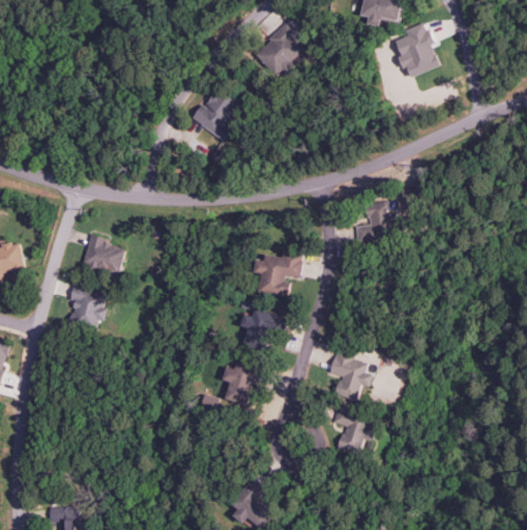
[(361,0),(360,15),(368,16),(367,21),(378,22),(378,19),(399,22),(402,0),(361,0)]
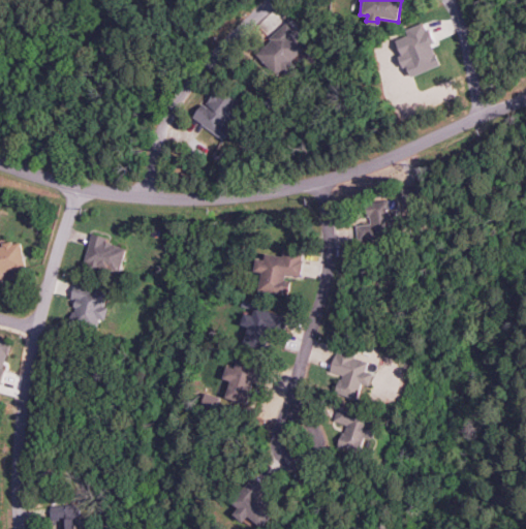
[(291,37),(297,32),(285,21),(254,51),(277,74),(303,50),(291,37)]
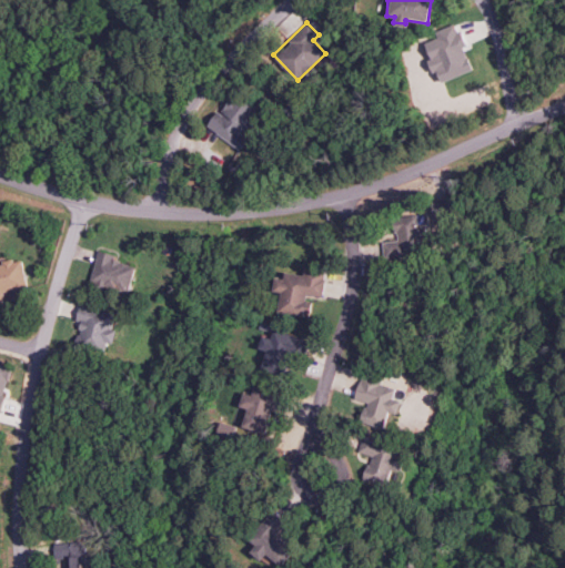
[(440,82),(470,70),(461,47),(463,46),(454,22),(433,31),(435,38),(422,42),(429,59),(425,60),(431,73),(435,71),(440,82)]
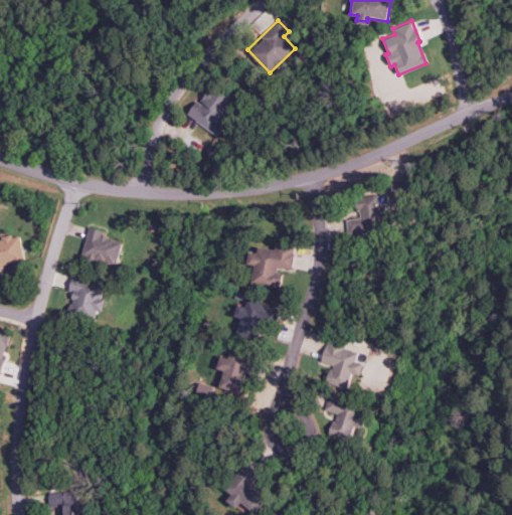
[(214,134),(236,99),(210,82),(198,103),(194,101),(185,115),(214,134)]
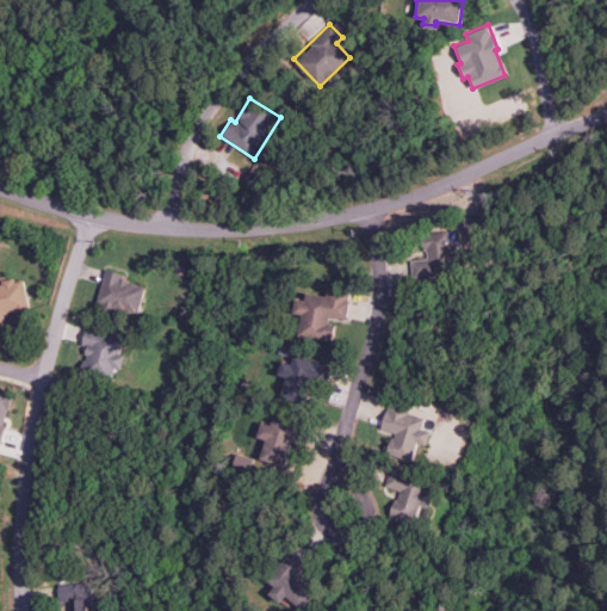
[(408,260),(410,279),(451,275),(448,258),(454,258),(453,239),(446,240),(445,230),(420,234),(422,259),(408,260)]
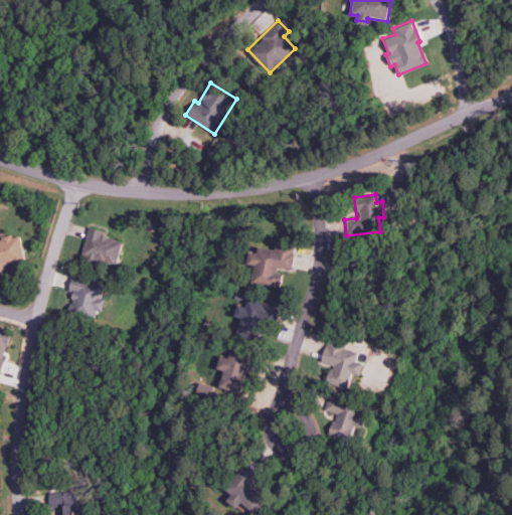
[(120,240),(102,236),(103,230),(87,226),(79,258),(115,266),(120,240)]
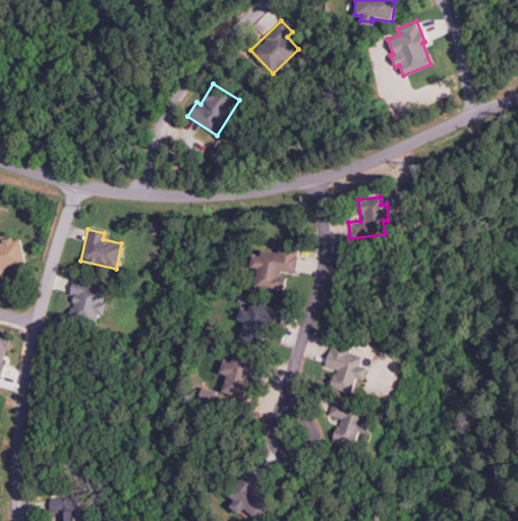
[(0,281),(0,269),(22,264),(17,237),(0,240),(0,281)]
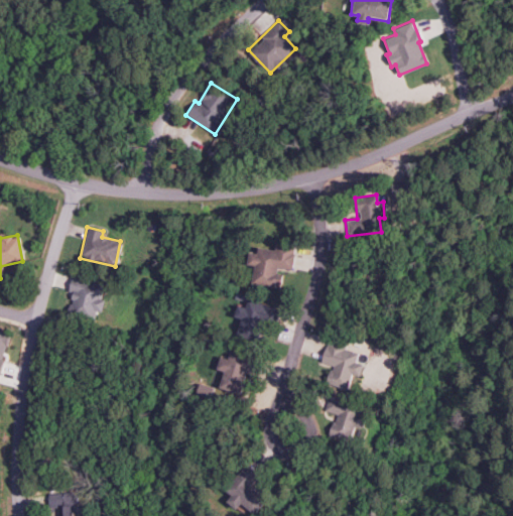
[(279,287),(281,270),(289,271),(293,245),(274,242),(273,250),(256,247),(256,253),(248,252),(246,263),(252,264),(249,282),(279,287)]
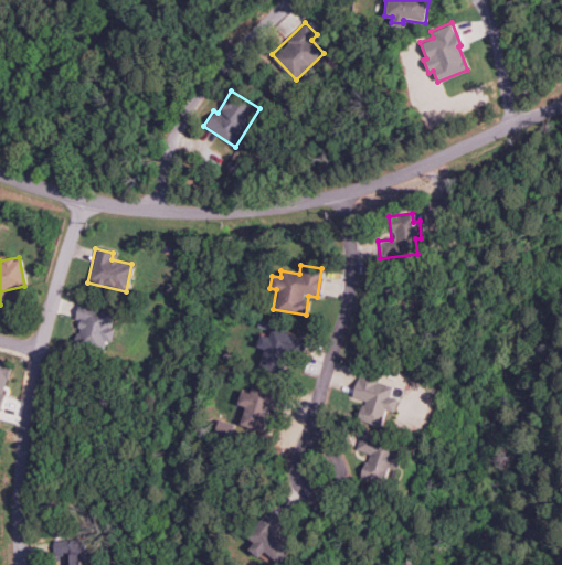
[(113,310),(77,301),(73,319),(78,320),(73,342),(102,350),(104,340),(109,341),(114,328),(108,327),(113,310)]
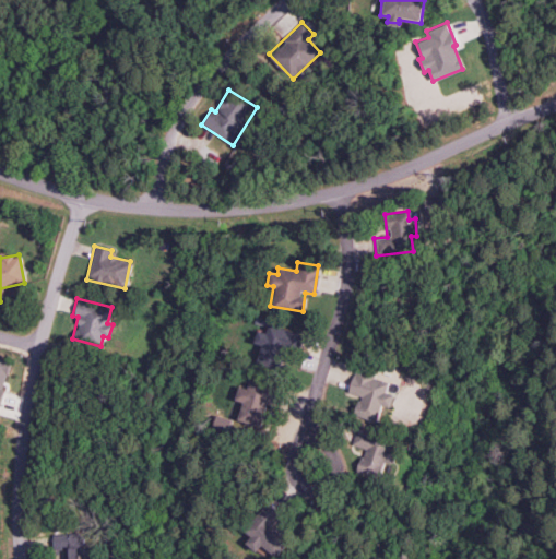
[(255,363),(280,370),(287,347),(296,351),(302,334),(267,323),(264,333),(256,330),(252,343),(260,345),(255,363)]
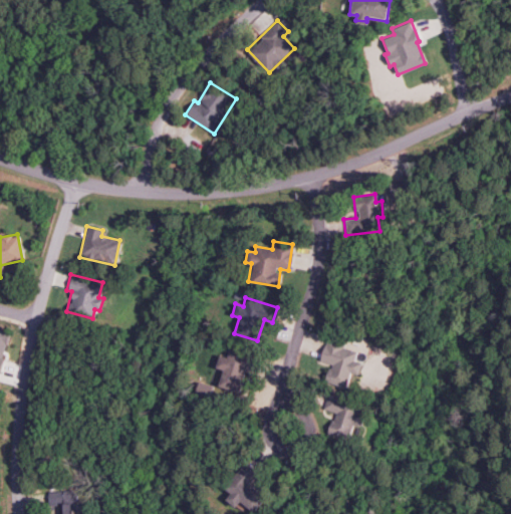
[(345,387),(349,371),(357,374),(361,362),(353,360),(356,351),(343,347),(344,342),(325,337),(319,360),(329,363),(324,380),(345,387)]
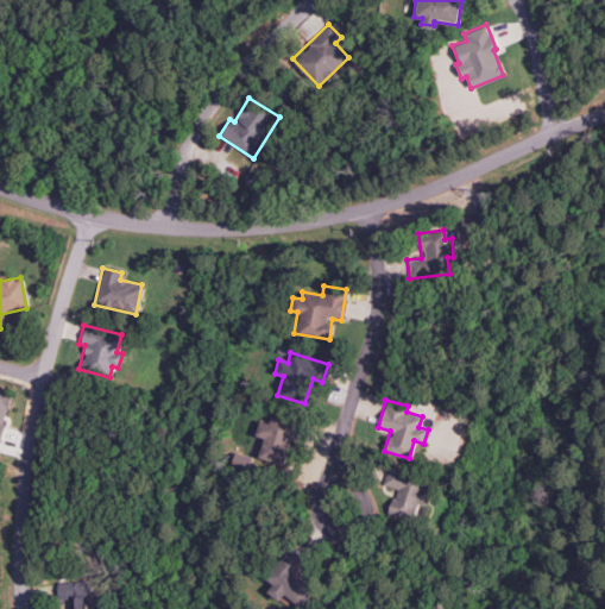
[(297,444),(303,424),(270,414),(266,424),(258,420),(253,435),(263,438),(257,458),(281,465),(288,440),(297,444)]
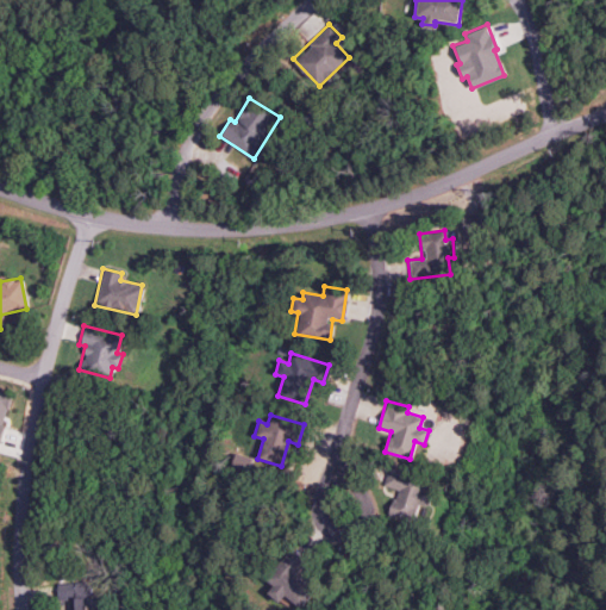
[(244,475),(250,459),(233,452),(227,470),(244,475)]
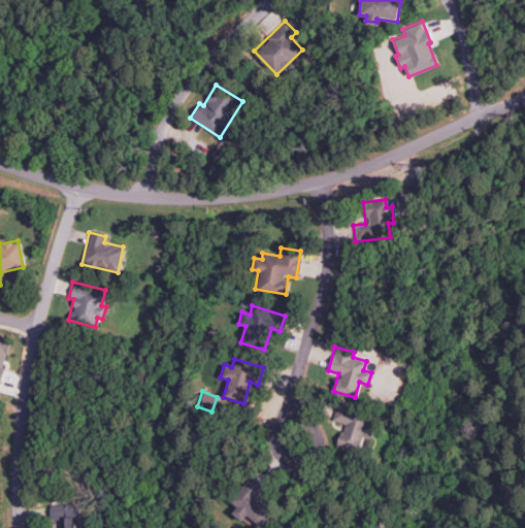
[(336,444),(357,452),(362,436),(370,438),(373,426),(366,423),(369,415),(335,404),(330,420),(342,424),(336,444)]
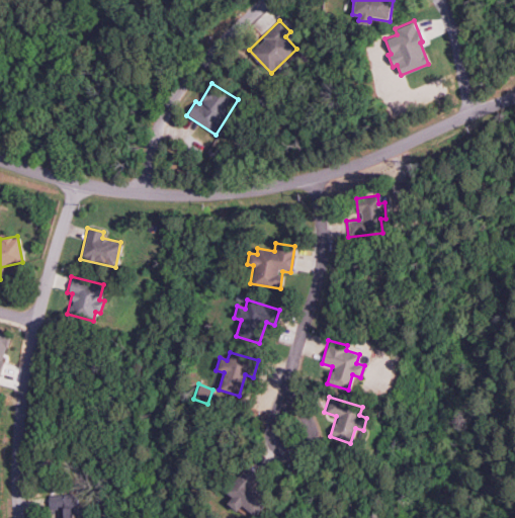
[(259,475),(245,464),(226,492),(232,497),(227,503),(237,510),(241,505),(255,515),(268,498),(251,486),(259,475)]
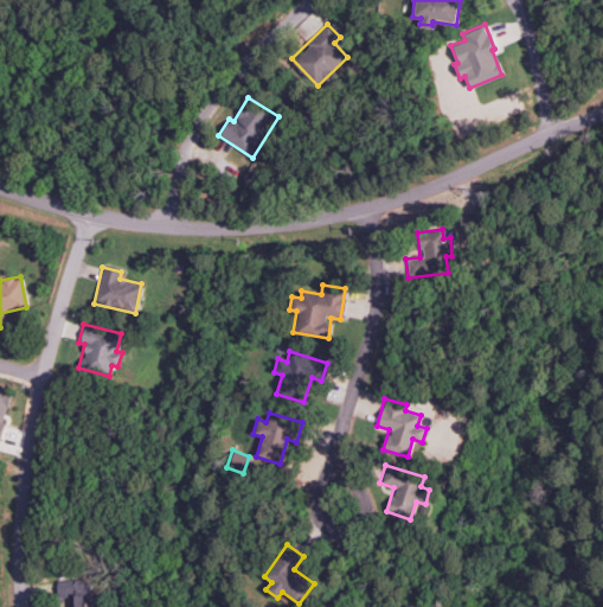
[(84,606),(85,580),(56,579),(55,596),(65,596),(65,606),(84,606)]
